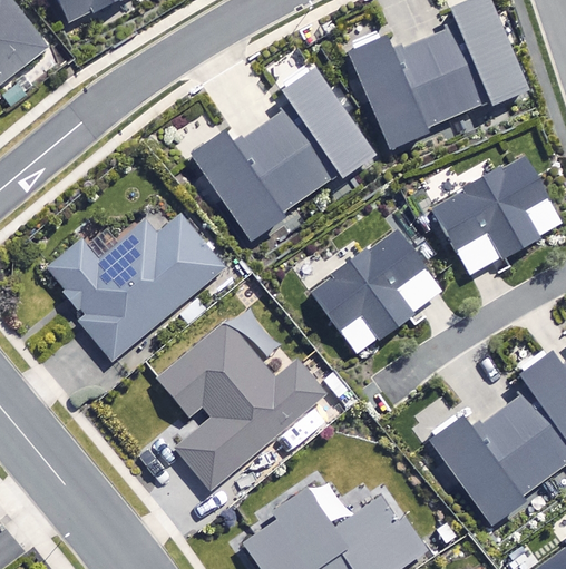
[(0,0),(0,84),(49,49),(12,0),(0,0)]
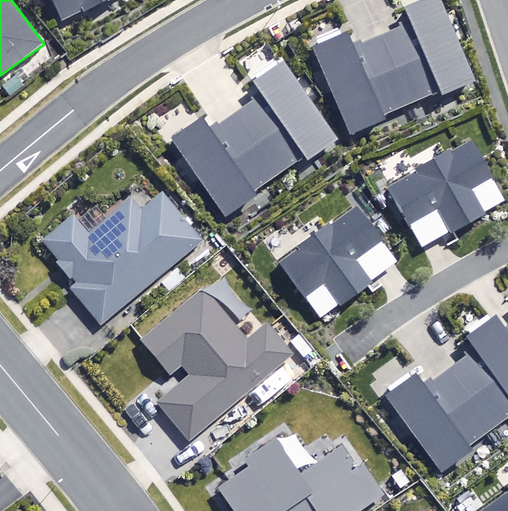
[(51,0),(63,24),(112,0),(51,0)]
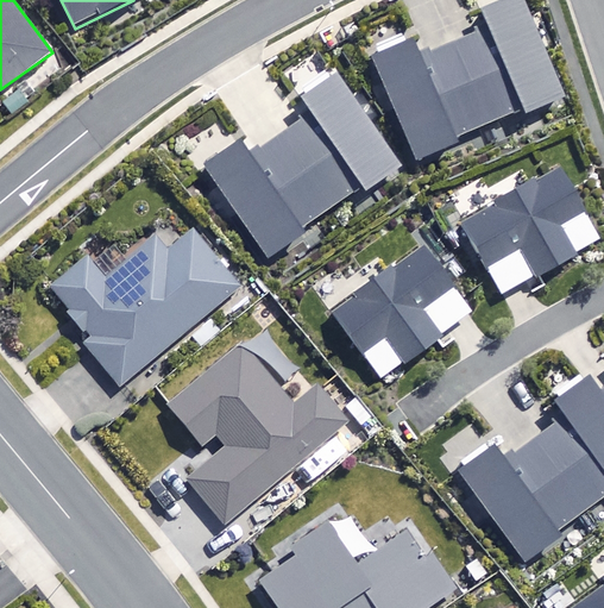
[(564,95),(523,0),(502,0),(479,10),(486,29),(419,58),(410,41),(372,57),(415,158),(564,95)]
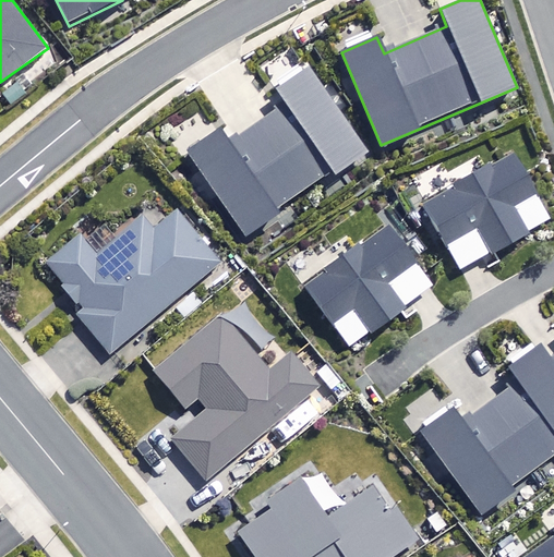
[(265,64),(278,84),(274,86),(287,105),(229,143),(219,129),(188,150),(243,234),(370,150),(311,62),(304,67),(291,47),(265,64)]
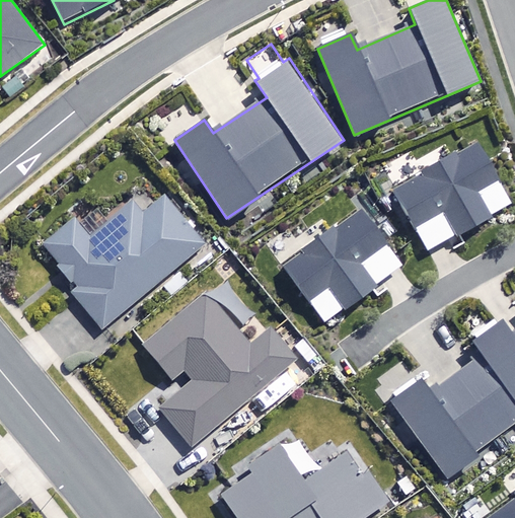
[(510,204),(474,141),(392,188),(427,250),(510,204)]
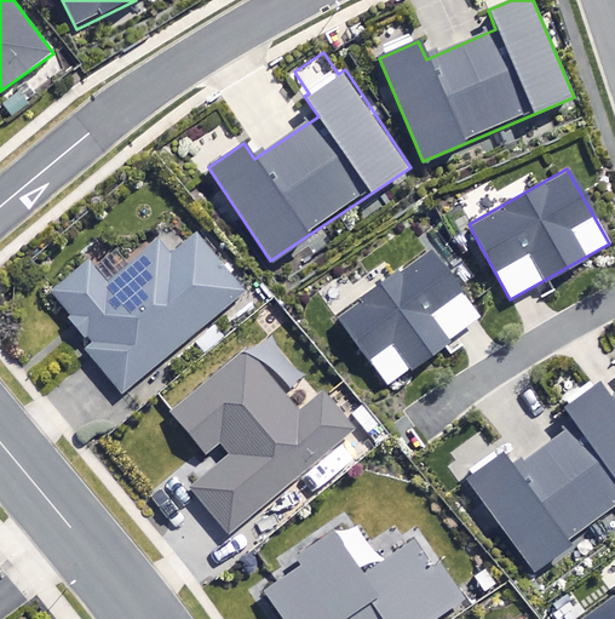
[(245,291),(185,218),(118,273),(96,246),(47,286),(93,342),(86,348),(121,391),(245,291)]
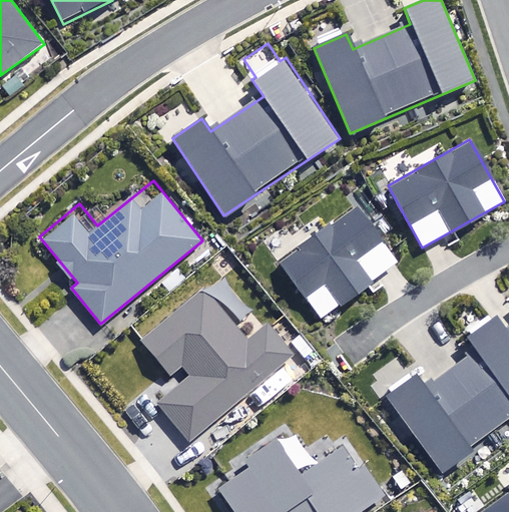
[(399,266),(357,205),(280,260),(322,319),(399,266)]
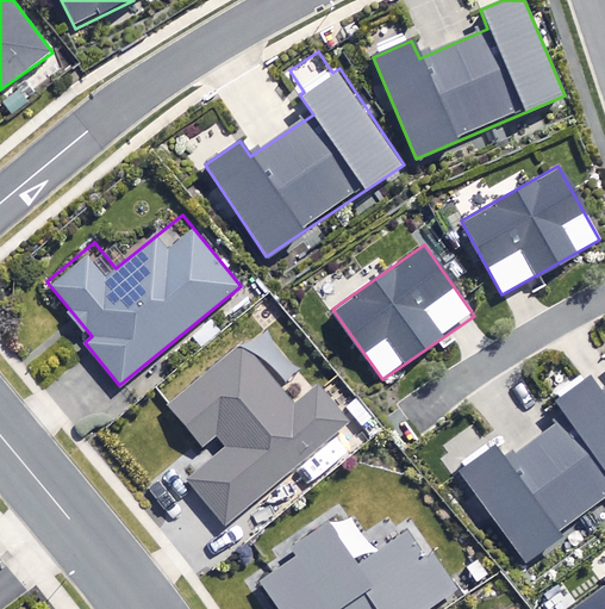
[(343,427),(260,323),(166,399),(213,457),(187,478),(224,524),(343,427)]
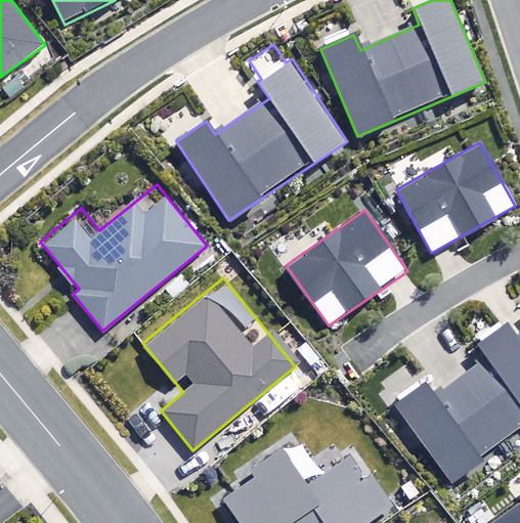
[(519,335),(516,338),(503,320),(475,342),(486,357),(435,395),(425,381),(393,405),(451,483),(519,432),(519,335)]
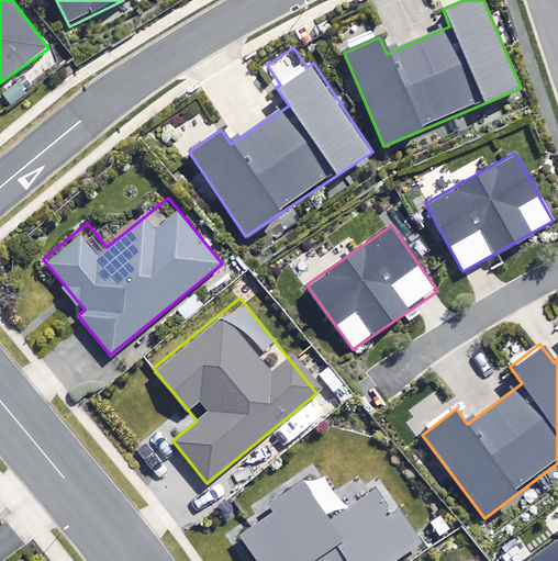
[(352,503),(327,470),(241,531),(260,560),(393,560),(420,542),(379,484),(352,503)]
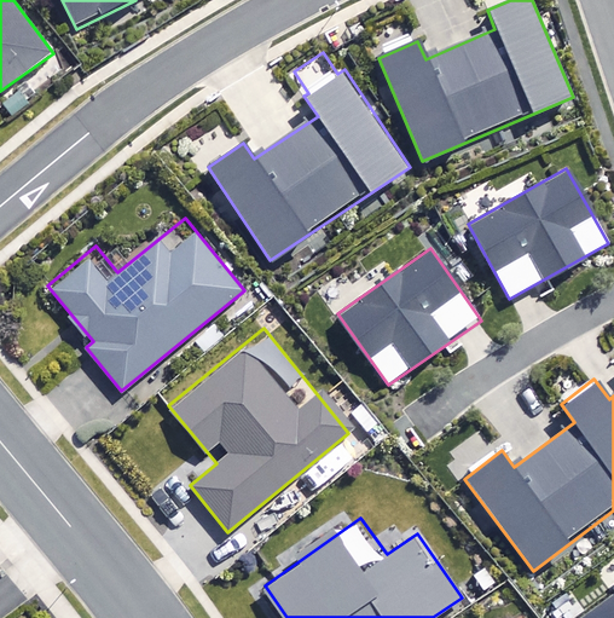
[(613,599),(586,617),(613,617),(613,599)]
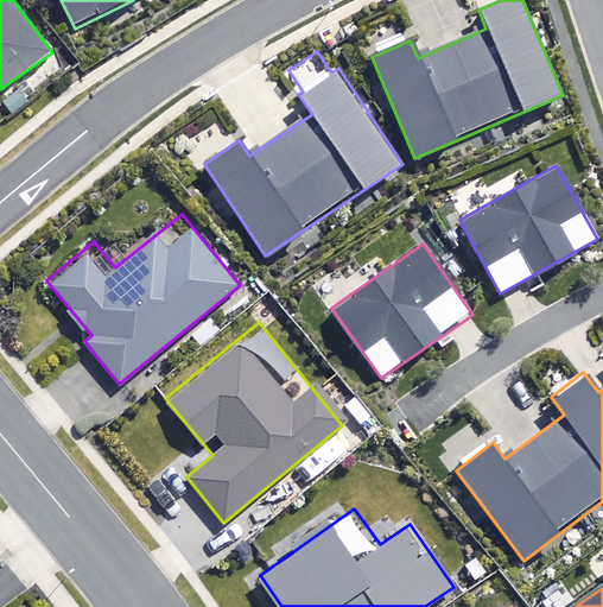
All buildings are outlined.
